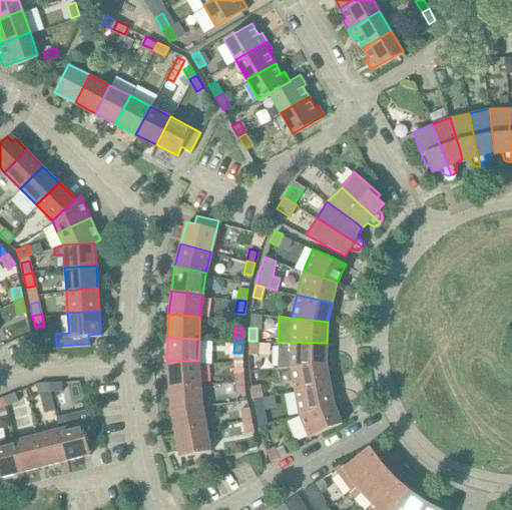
[(247,353),(256,353),(257,341),(248,341),(247,353)]
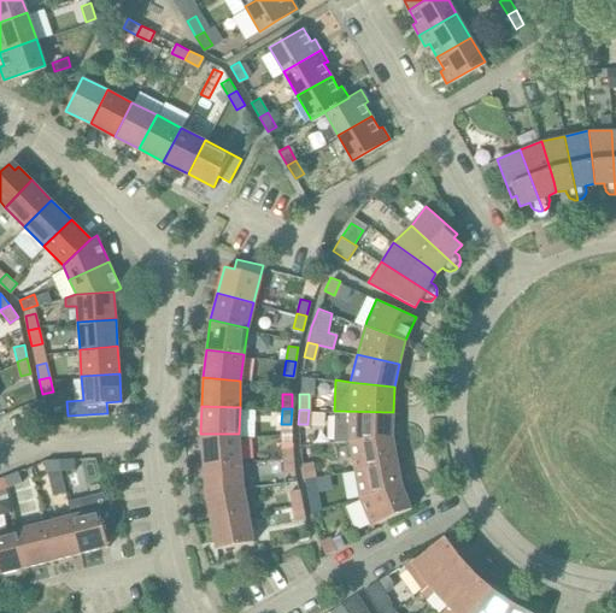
[(348,440),(392,436),(393,412),(334,411),(333,441),(348,440)]
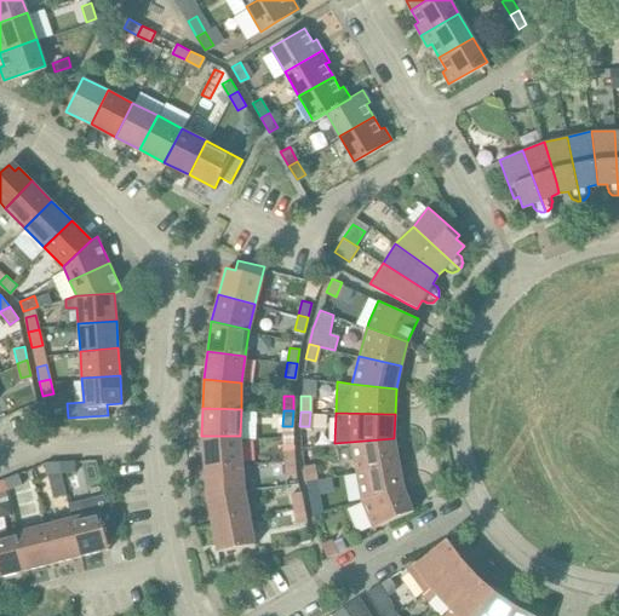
[(201,436),(204,465),(242,462),(240,437),(240,436),(201,436)]
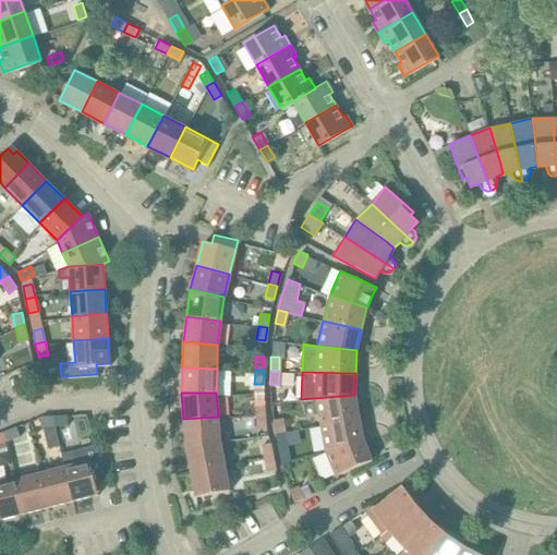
[(359,417),(354,395),(315,398),(321,423),(359,417)]
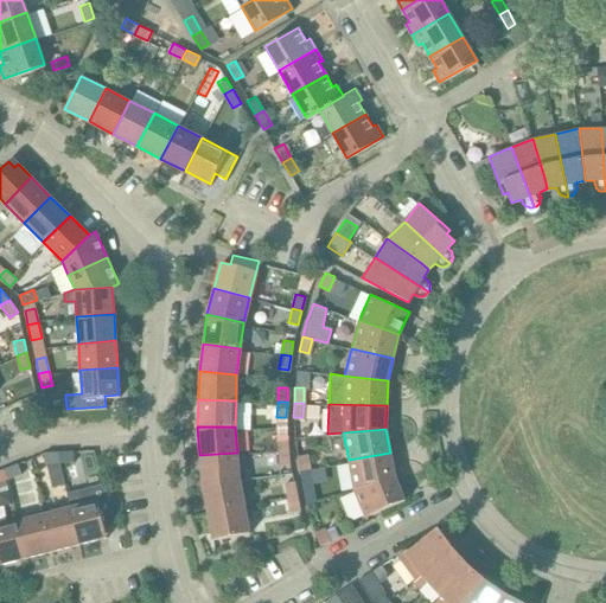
[(287,434),(278,435),(279,449),(288,448),(287,434)]
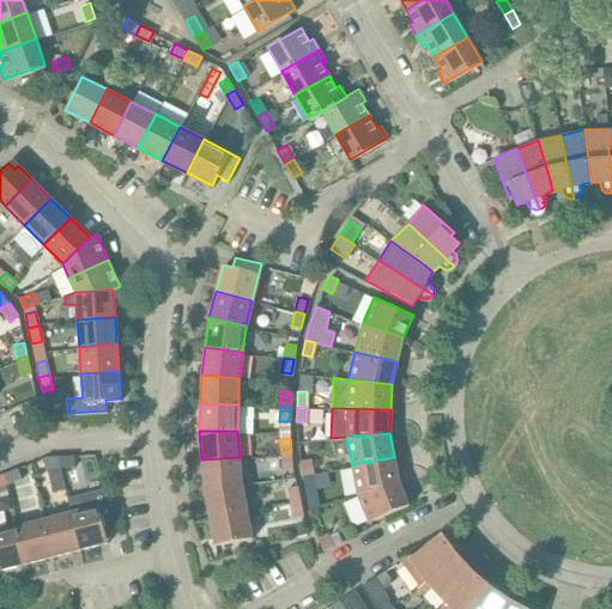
[(291,452),(282,454),(283,468),(292,468),(291,452)]
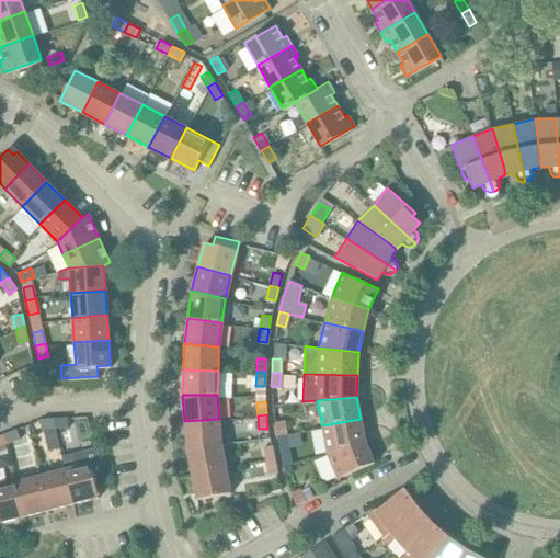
[(68,425),(67,416),(52,417),(54,426),(68,425)]
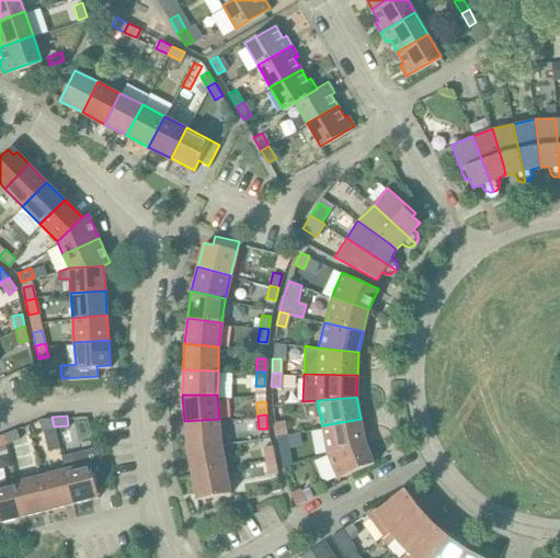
[(41,428),(54,426),(52,417),(40,418),(41,428)]
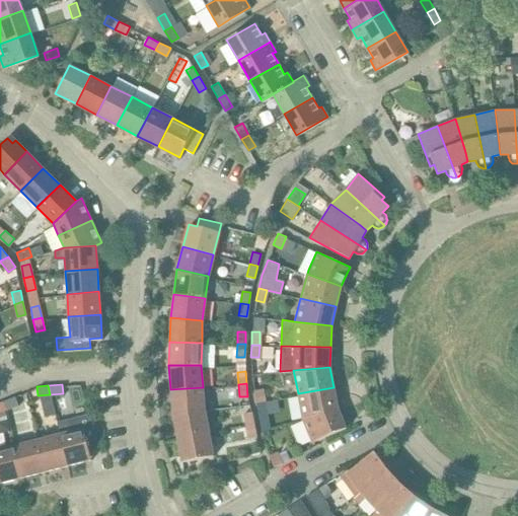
[(204,410),(203,387),(170,389),(172,414),(204,410)]
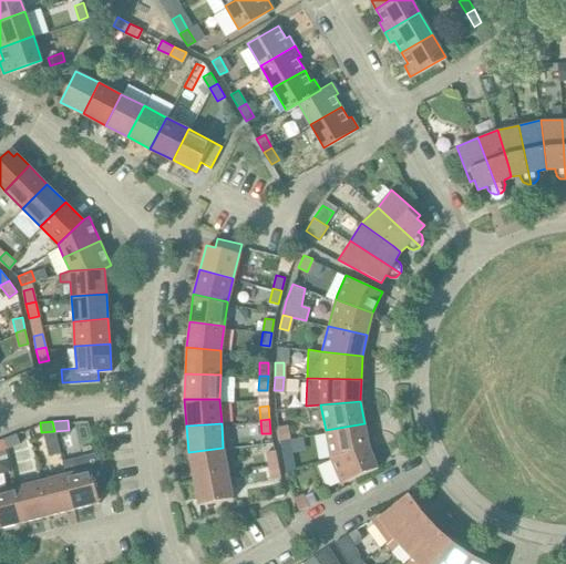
[(279,439),(288,437),(286,423),(277,426),(279,439)]
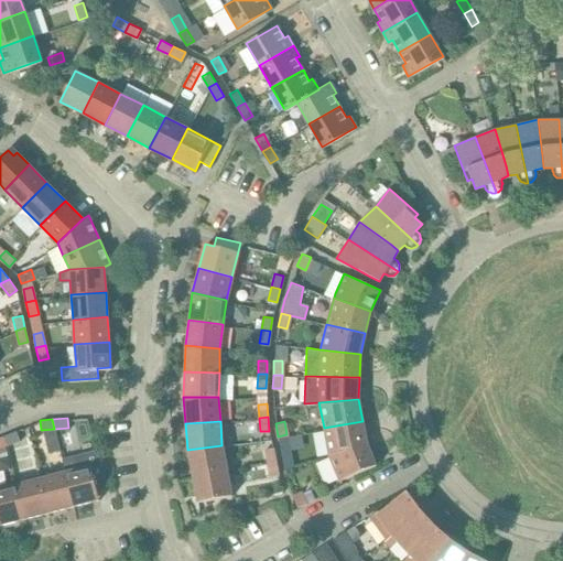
[(324,428),(331,456),(367,443),(363,421),(324,428)]
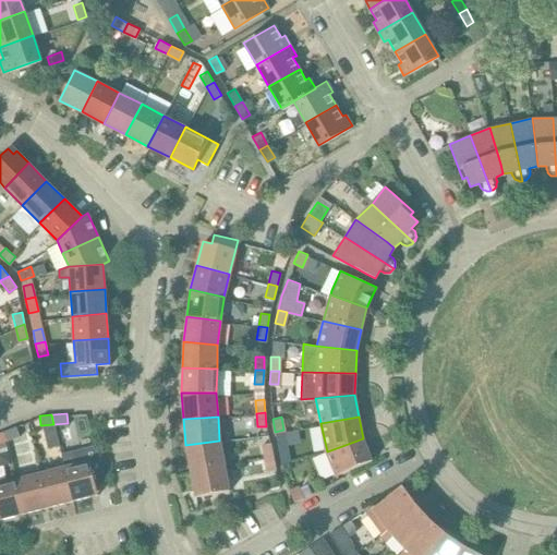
[(20,434),(15,425),(3,430),(5,439),(20,434)]
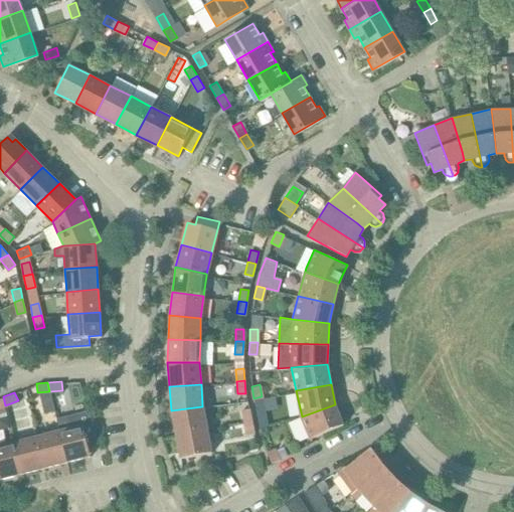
[(257,410),(264,409),(262,396),(253,398),(257,410)]
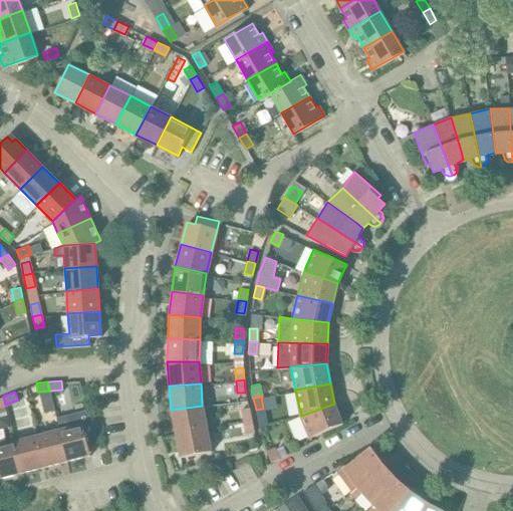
[(334,404),(301,416),(301,418),(308,437),(341,424),(334,404)]
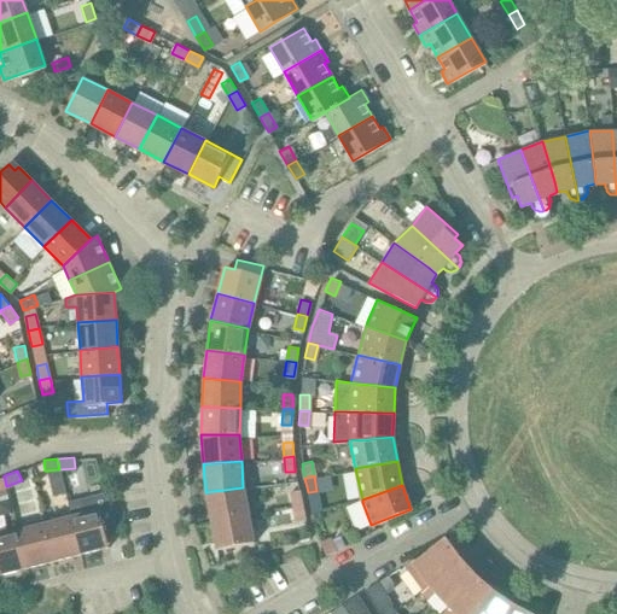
[(205,493),(211,520),(248,513),(243,487),(205,492),(205,493)]
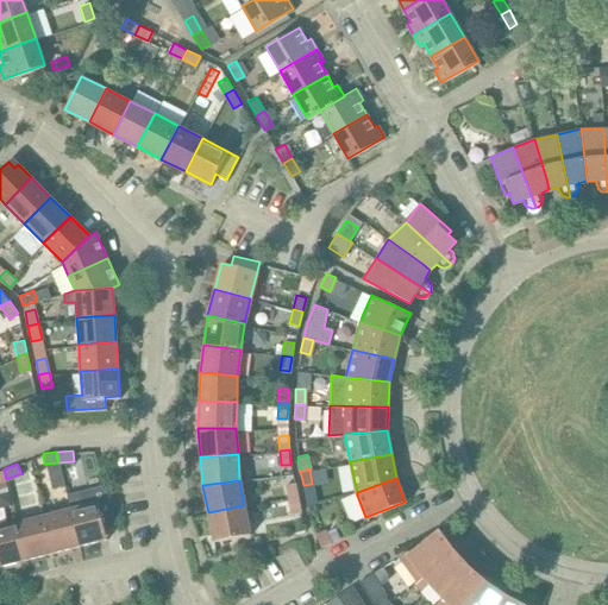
[(295,481),(286,483),(288,497),(298,496),(295,481)]
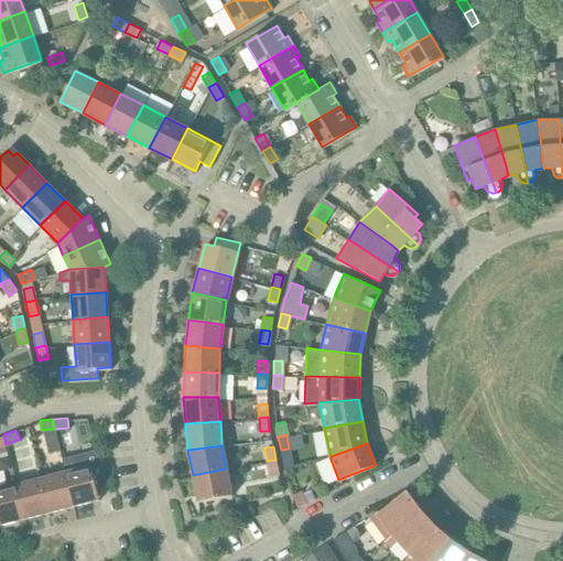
[(62,457),(65,471),(74,505),(98,498),(96,488),(107,485),(97,449),(62,457)]
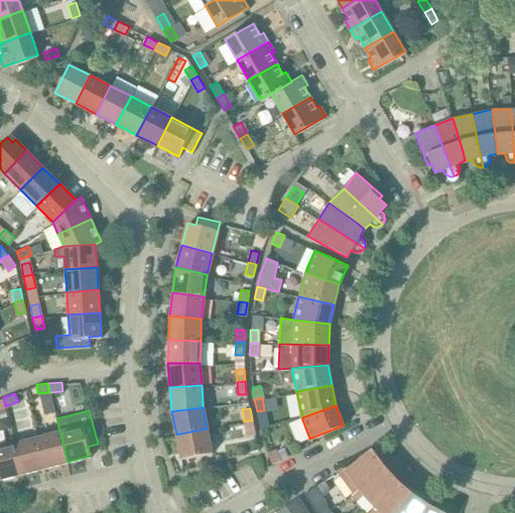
[(252,420),(244,421),(247,434),(254,432),(252,420)]
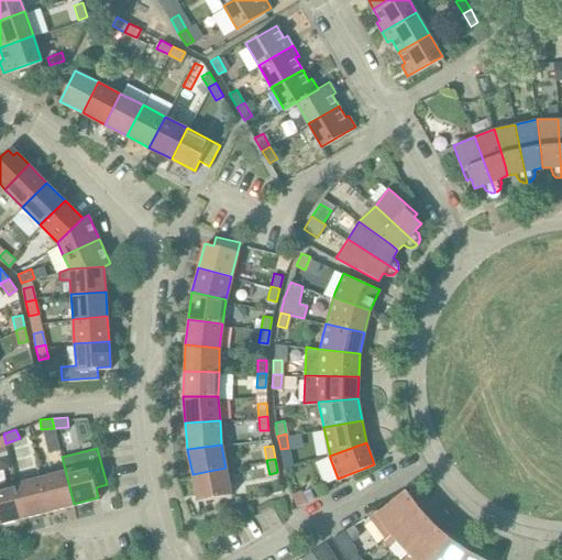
[(231,494),(226,468),(193,474),(196,492),(200,491),(201,500),(231,494)]
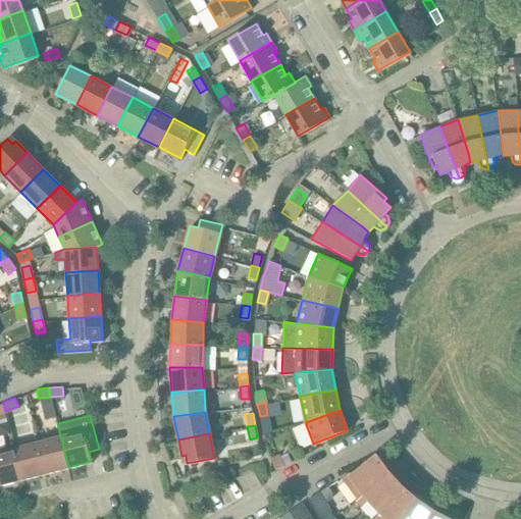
[(46,472),(68,467),(60,435),(38,442),(46,472)]
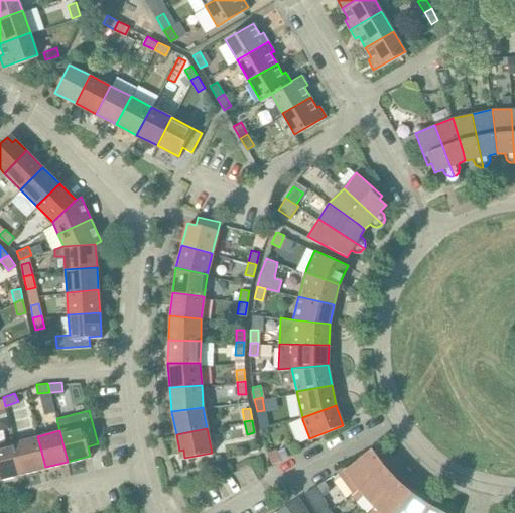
[(37,436),(14,442),(22,473),(45,467),(37,436)]
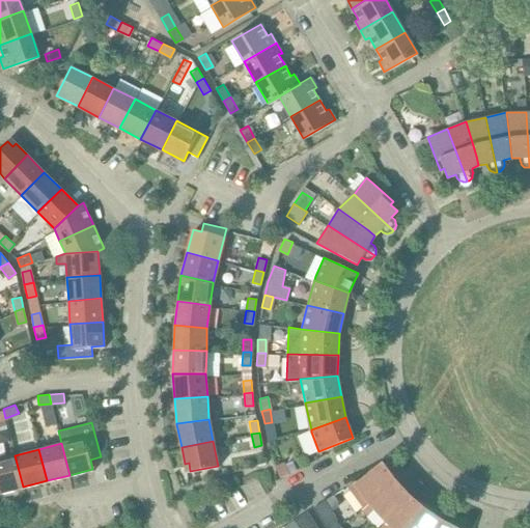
[(23,487),(15,455),(0,459),(0,493),(23,487)]
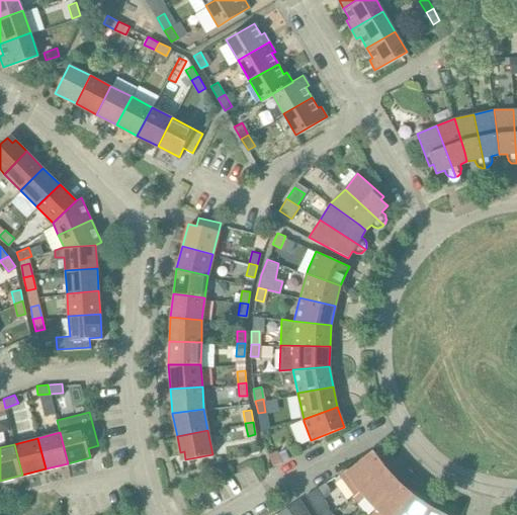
[(268,452),(272,464),(281,461),(276,449),(268,452)]
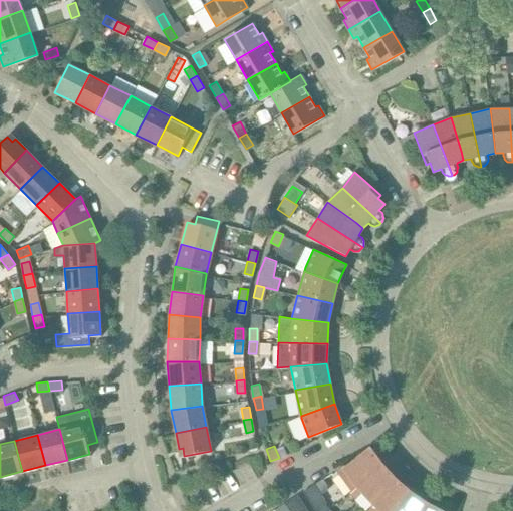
[(370,447),(337,471),(336,469),(328,475),(343,496),(348,492),(382,464),(370,447)]
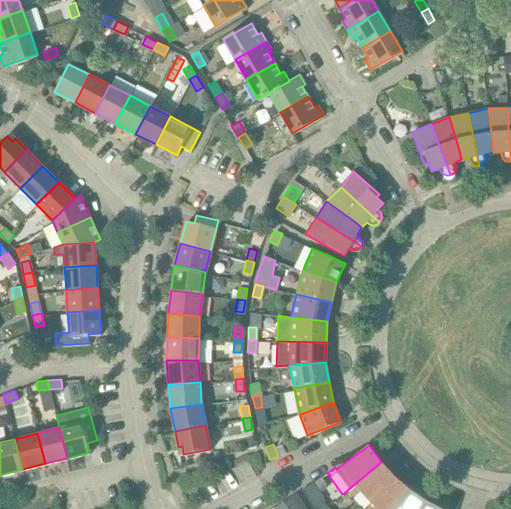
[(359,489),(371,502),(395,477),(381,462),(347,490),(351,496),(359,489)]
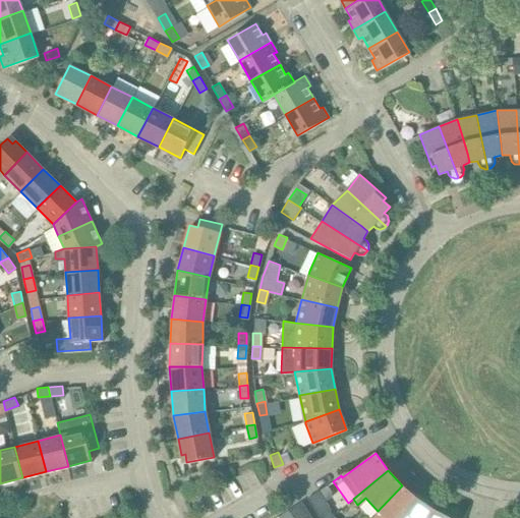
[(402,517),(417,499),(402,485),(378,511),(369,517),(402,517)]
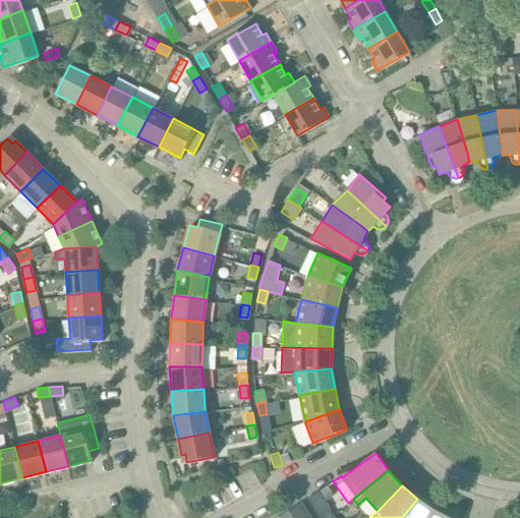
[(329,507),(319,490),(306,497),(316,514),(320,517),(330,517),(334,515),(329,509),(331,508),(329,507)]
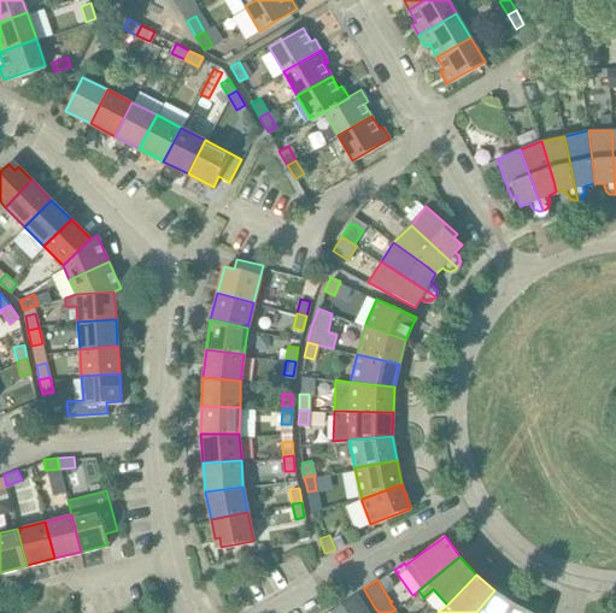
[(509,612),(515,603),(494,590),(476,612),(509,612)]
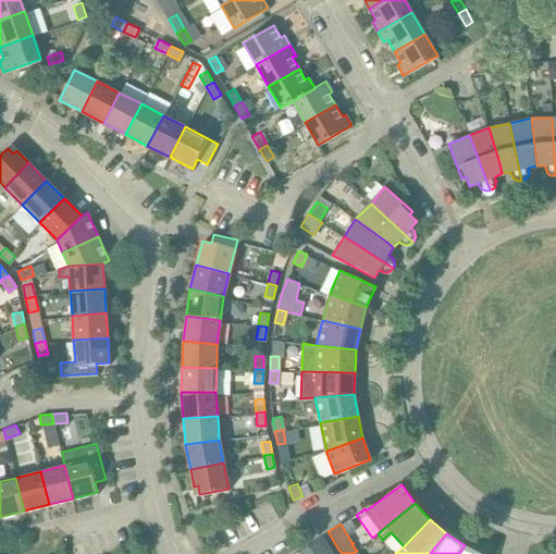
[(332,553),(334,553),(322,534),(307,544),(313,553),(332,553)]
